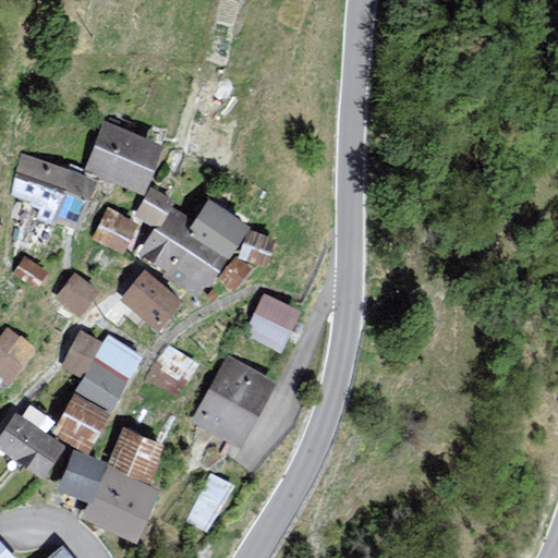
[(107,122),(89,167),(142,187),(159,144),(107,122)]
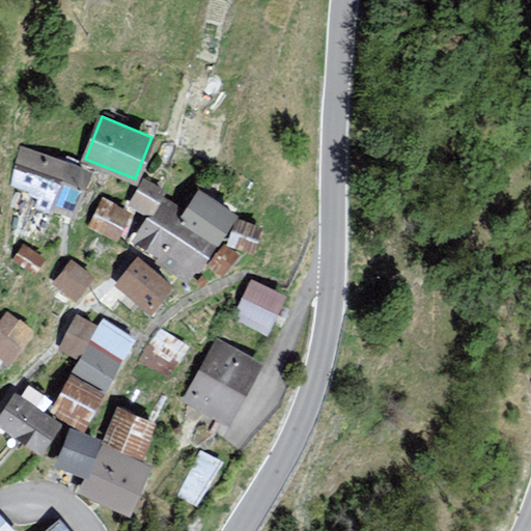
[(23,148),(10,185),(42,195),(38,204),(74,216),(88,171),(23,148)]
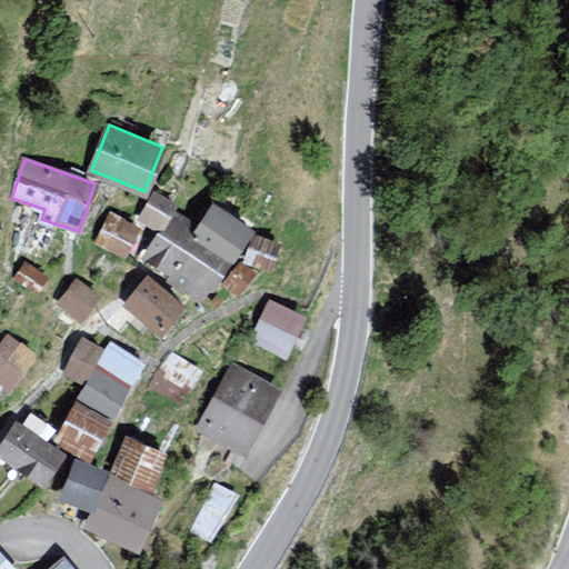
[(153,193),(140,217),(161,228),(171,210),(173,206),(153,193)]
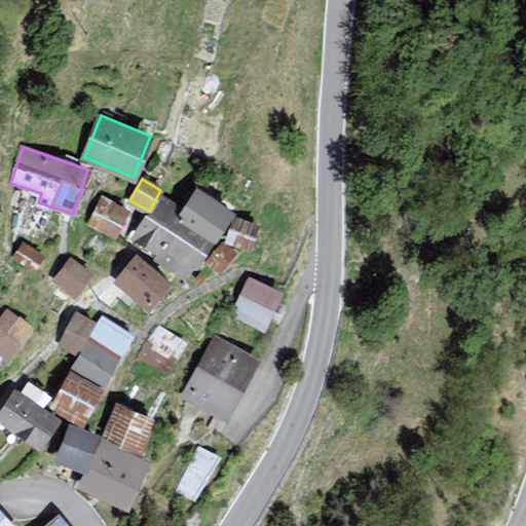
[(158,194),(149,211),(133,238),(157,252),(155,257),(186,274),(192,263),(197,265),(213,239),(233,211),(197,188),(185,207),(158,194)]
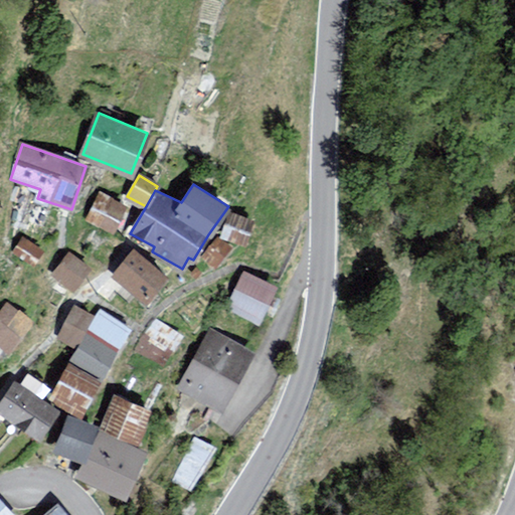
[(101,192),(88,218),(112,230),(125,204),(101,192)]
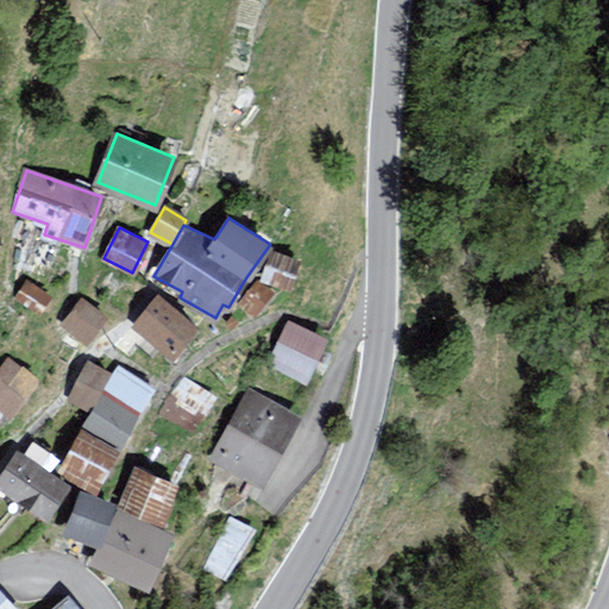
[(297,259),(271,251),(263,280),(288,288),(297,259)]
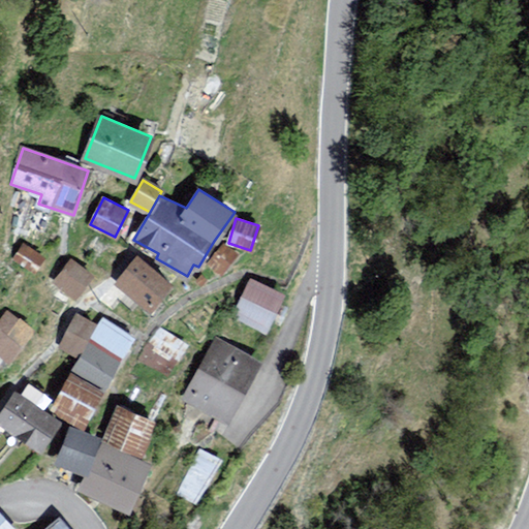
[(44,256),(23,243),(11,260),(33,275),(44,256)]
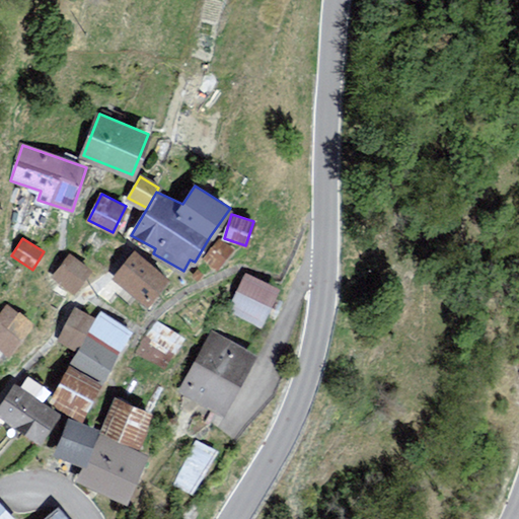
[(232,248),(220,239),(204,260),(216,269),(232,248)]
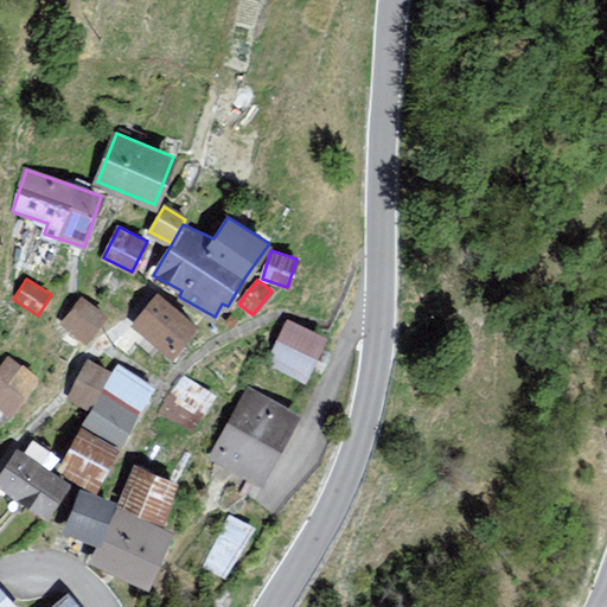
[(160,295),(135,325),(172,355),(196,325),(160,295)]
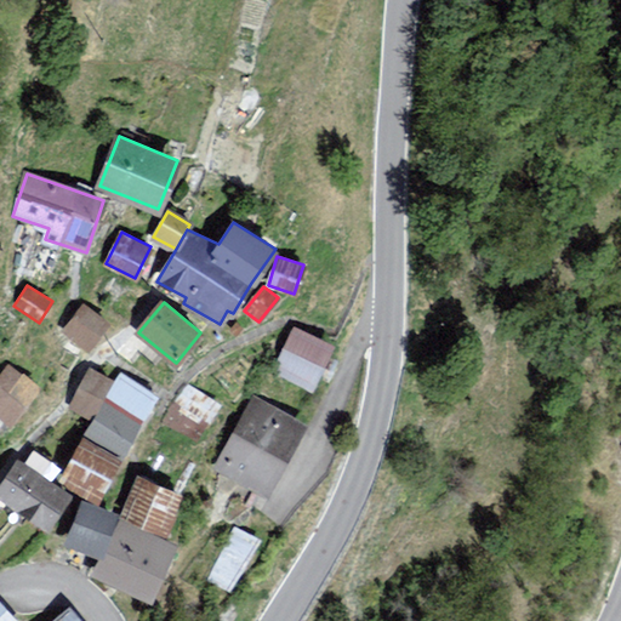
[(84,305),(66,330),(87,347),(107,322),(84,305)]
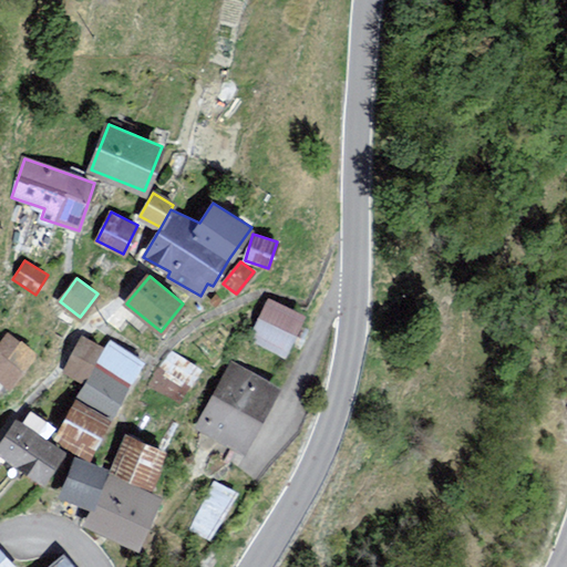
[(268,299),(250,336),(291,354),(309,319),(268,299)]
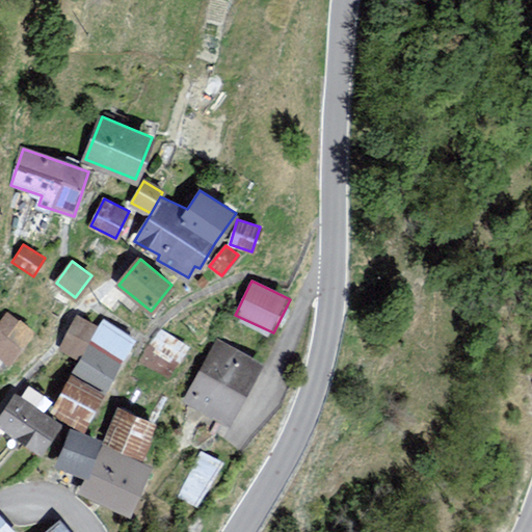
[(7,314),(0,323),(0,353),(7,360),(30,330),(7,314)]
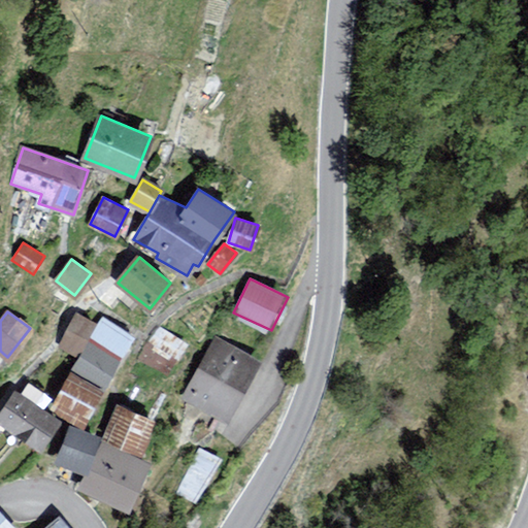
[(134,337),(104,318),(100,325),(76,312),(59,348),(80,356),(73,369),(104,387),(134,337)]
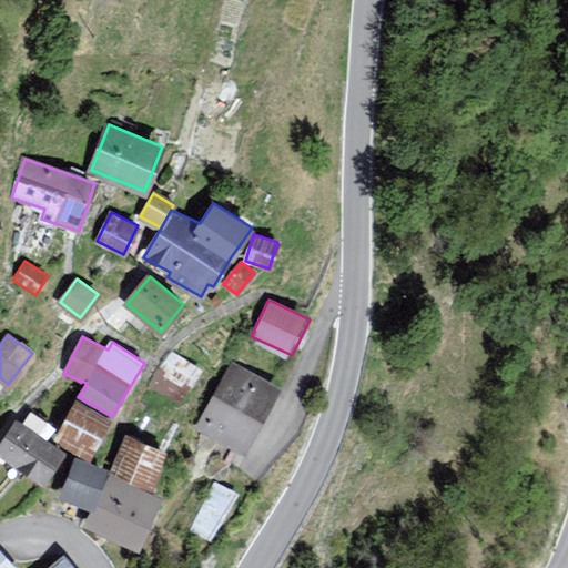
[(173,352),(152,386),(180,403),(201,368),(173,352)]
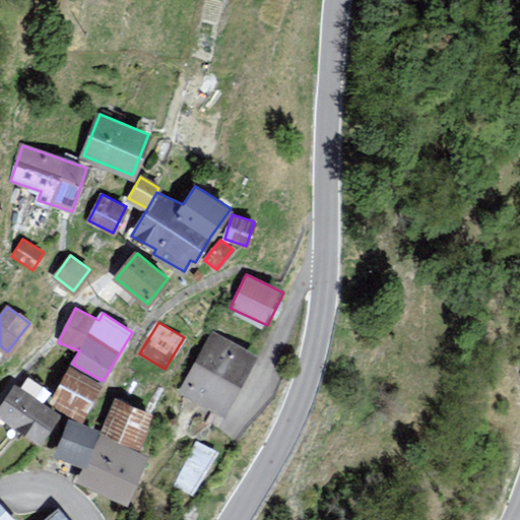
[(254,355),(213,333),(183,390),(223,412),(254,355)]
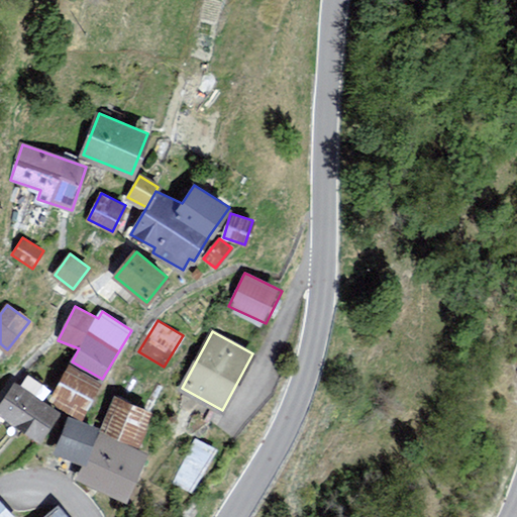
[(72,362),(49,400),(67,409),(82,417),(102,379),(72,362)]
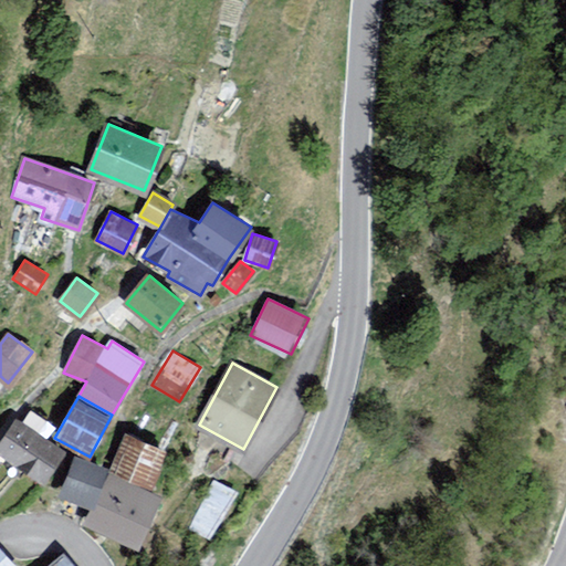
[(17,420),(0,444),(0,451),(43,480),(63,450),(17,420)]
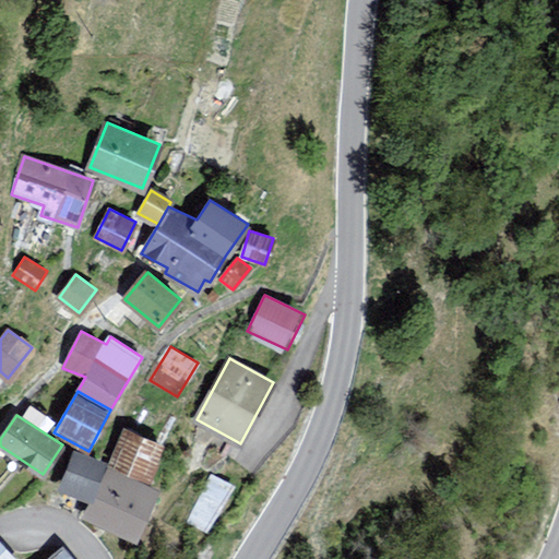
[(161,444),(126,430),(108,465),(147,483),(161,444)]
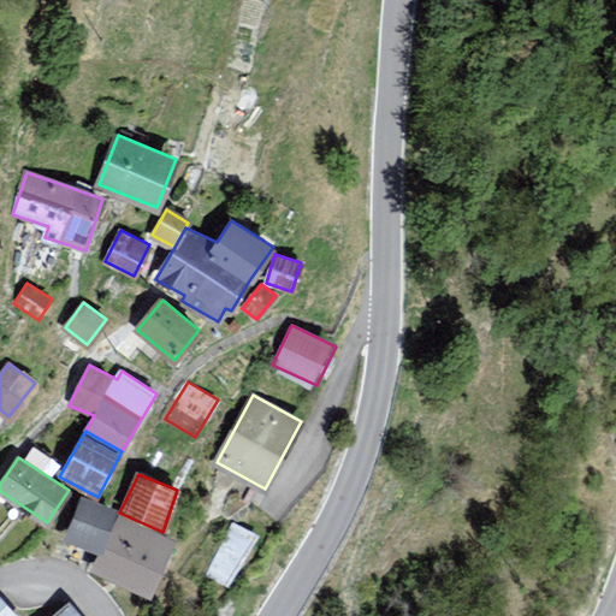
[(119,513),(83,497),(67,539),(101,552),(119,513)]
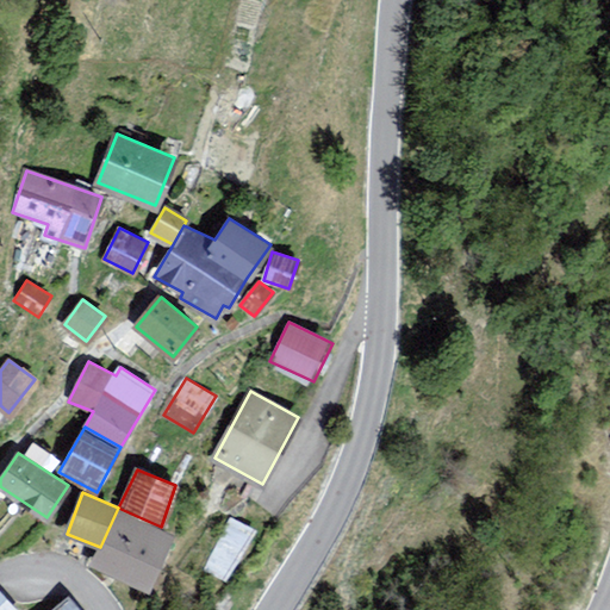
[(147,586),(169,530),(161,527),(118,508),(100,547),(94,562),(147,586)]
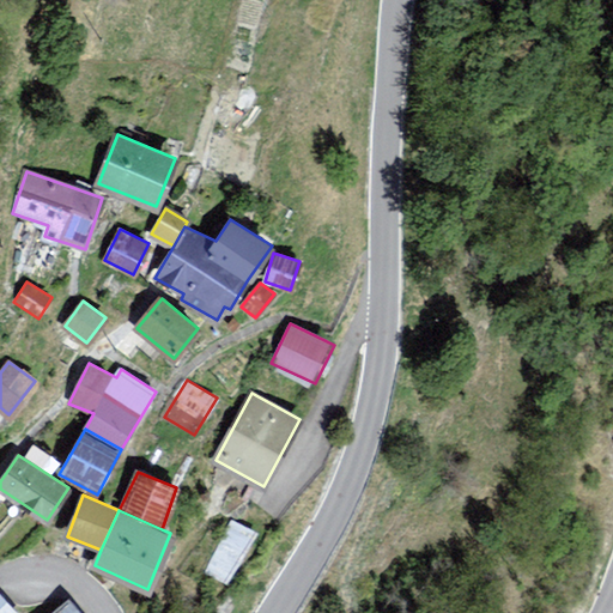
[(256,533),(232,520),(205,572),(228,584),(256,533)]
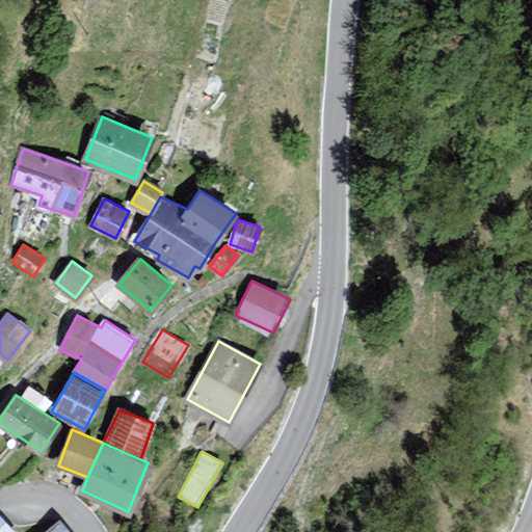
[(14,531),(0,516),(0,531),(14,531)]
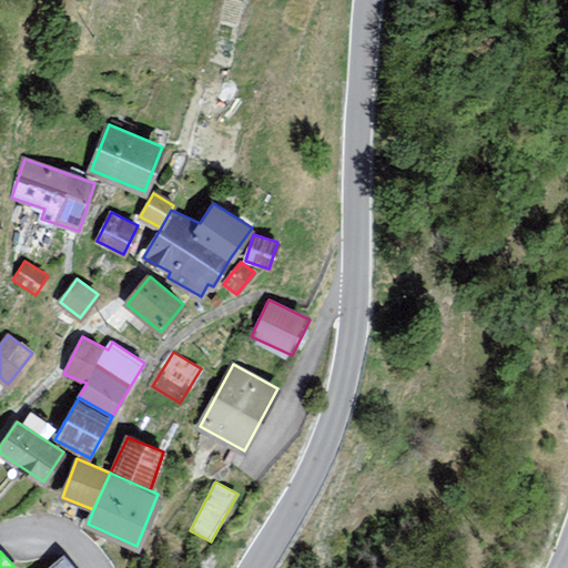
[(72,567),(64,558),(51,567),(72,567)]
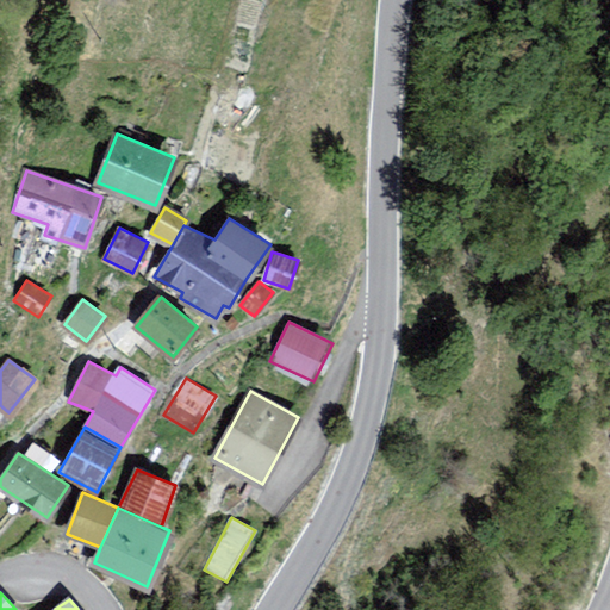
All buildings are outlined.
